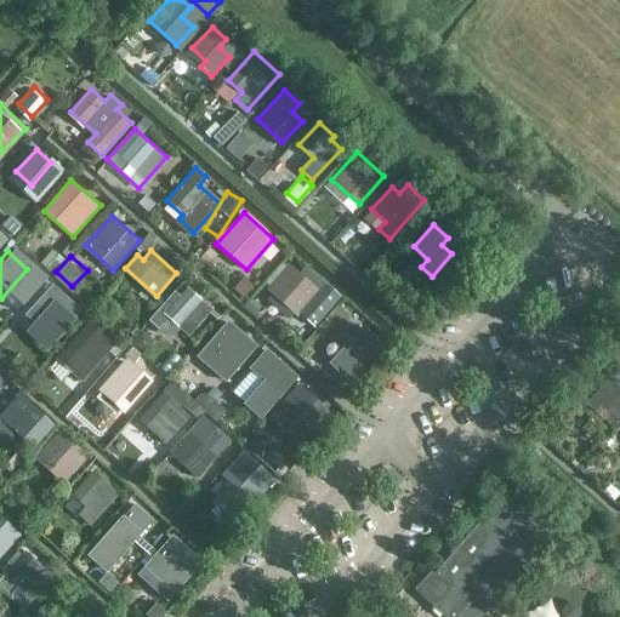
[(289,262),(266,287),(299,316),(322,291),(289,262)]
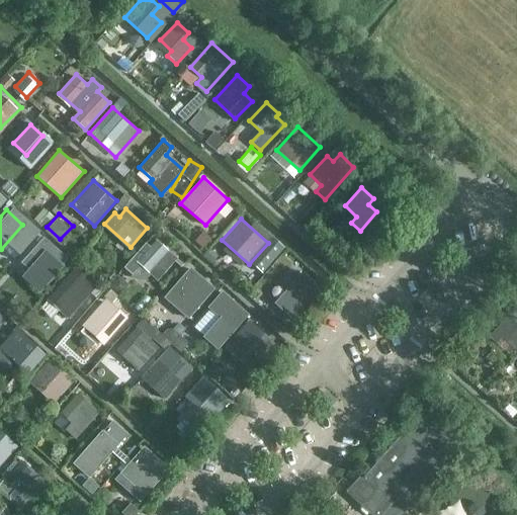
[(151,245),(147,241),(124,266),(133,273),(142,264),(158,278),(178,256),(157,238),(151,245)]
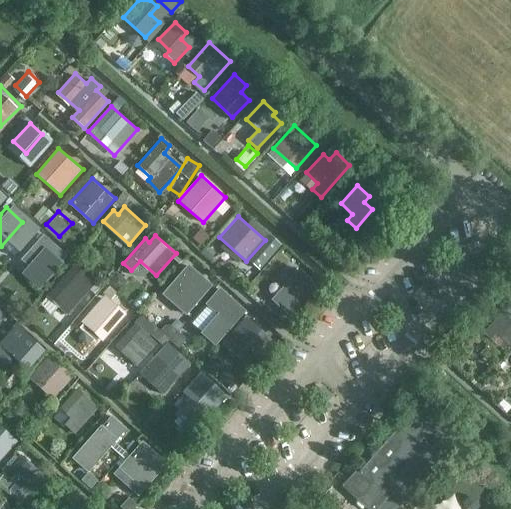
[(53,249),(41,238),(34,246),(32,244),(26,251),(29,253),(18,265),(30,276),(32,274),(41,281),(64,255),(55,247),(53,249)]
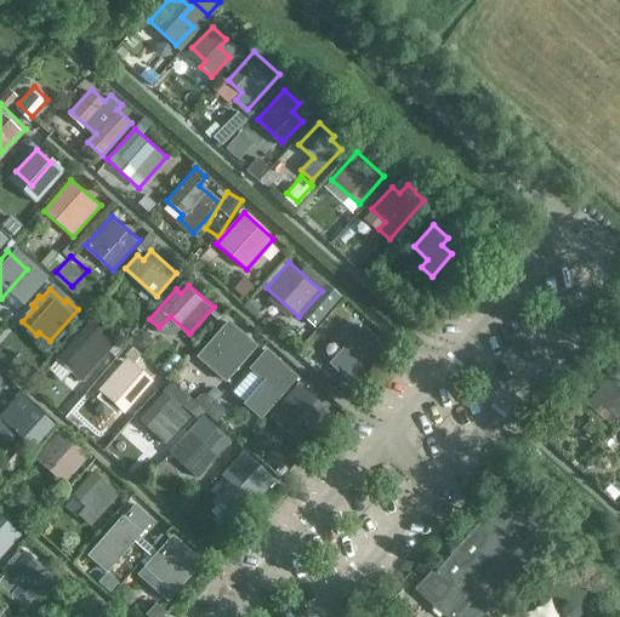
[(336,307),(296,349),(316,366),(335,347),(345,355),(370,327),(359,318),(354,323),(336,307)]
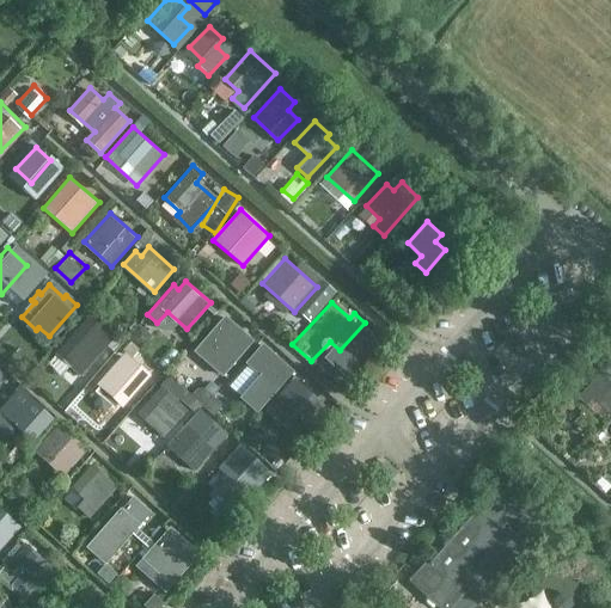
[(92,311),(54,352),(80,376),(118,333),(92,311)]
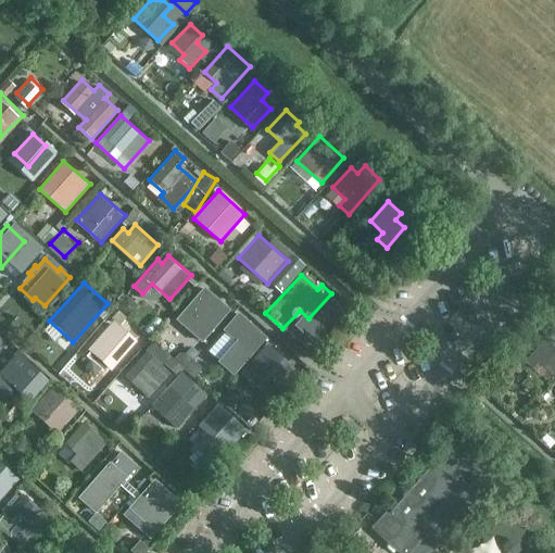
[(231,310),(204,286),(176,318),(202,342),(231,310)]
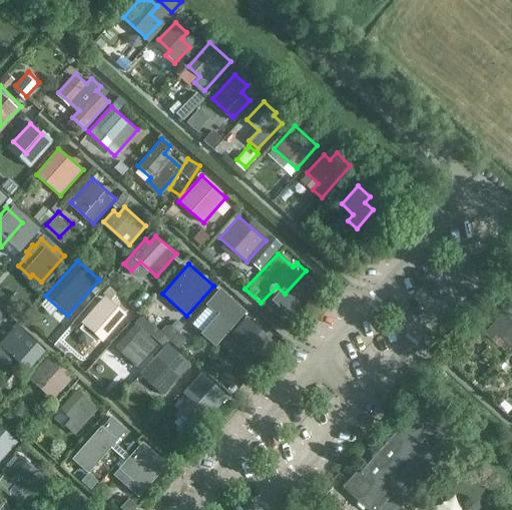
[(230,303),(218,292),(211,300),(208,297),(202,304),(205,306),(194,319),(205,329),(209,325),(219,334),(236,315),(227,307),(230,303)]
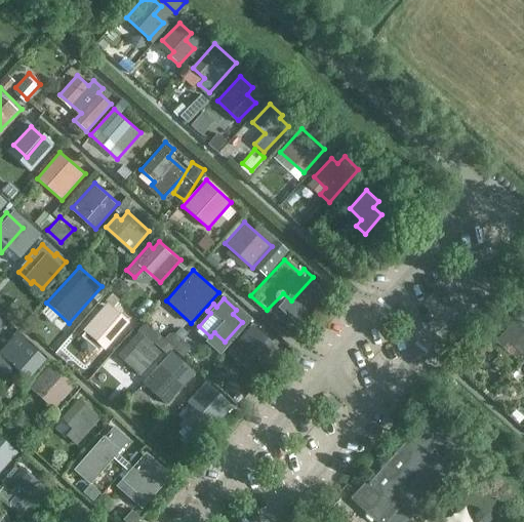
[(117,312),(107,302),(89,321),(101,331),(96,336),(106,346),(129,319),(119,310),(117,312)]
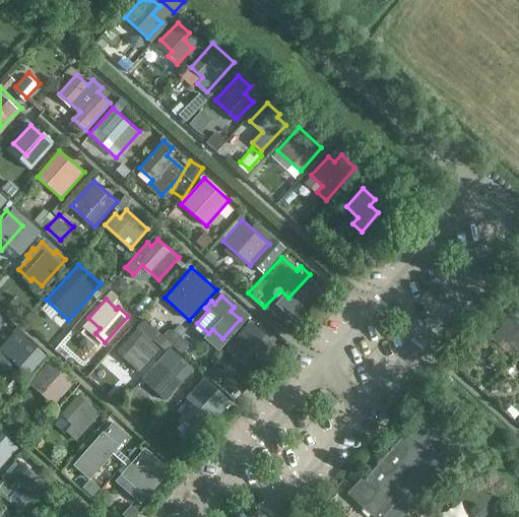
[(518,316),(513,312),(491,335),(499,343),(505,337),(518,350),(518,316)]
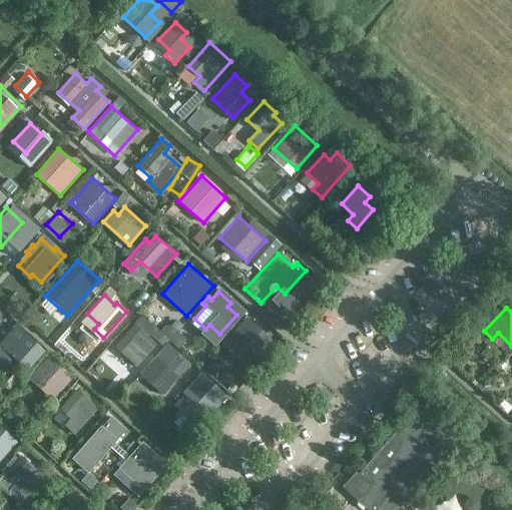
[(262,330),(249,319),(233,338),(245,349),(240,355),(249,363),(266,345),(257,337),(262,330)]
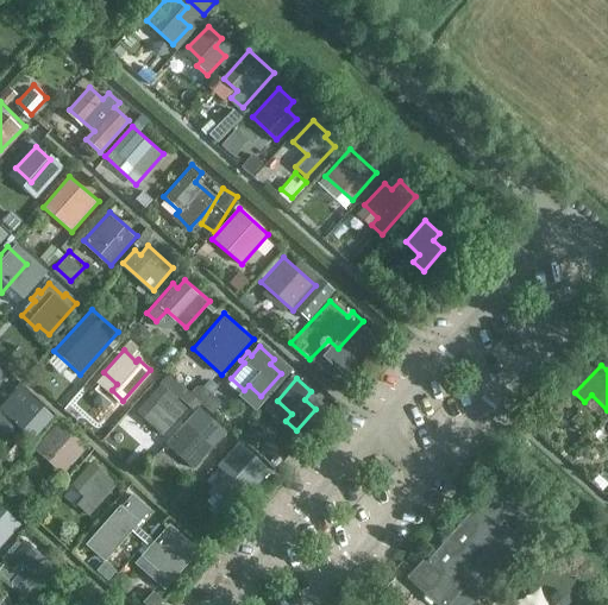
[(160,384),(136,411),(163,435),(188,408),(160,384)]
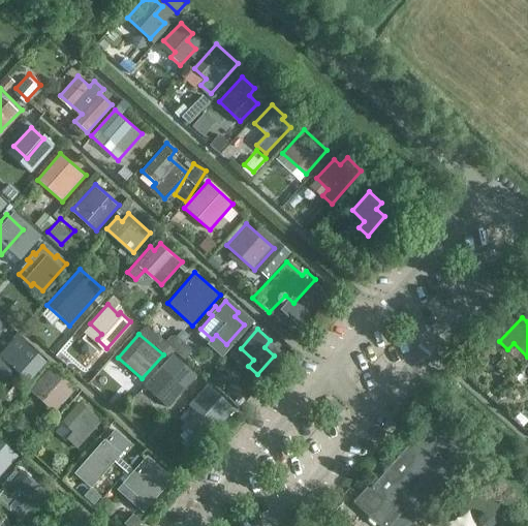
[(36,362),(16,342),(0,360),(0,363),(20,379),(36,362)]
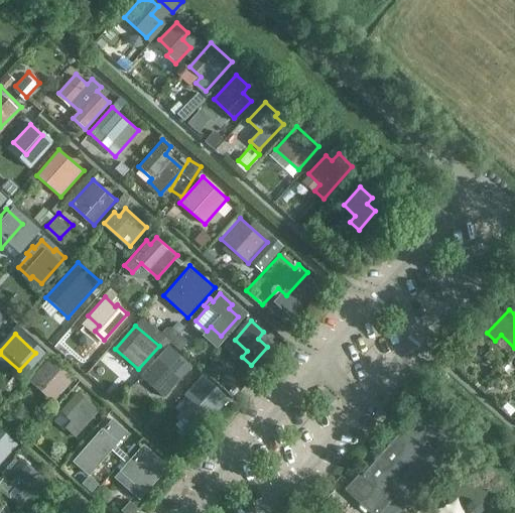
[(182,377),(159,356),(141,376),(164,397),(182,377)]
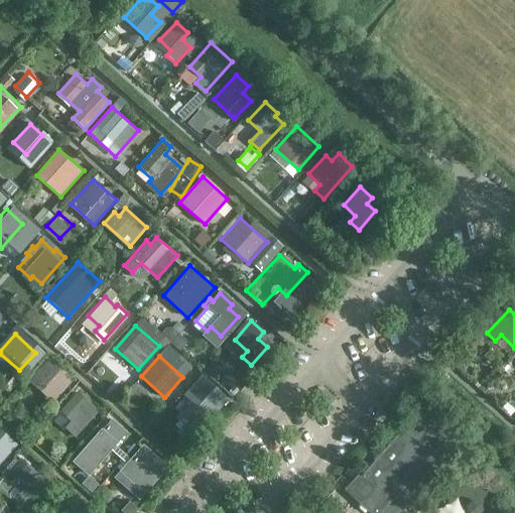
[(74,379),(49,357),(28,380),(53,402),(74,379)]
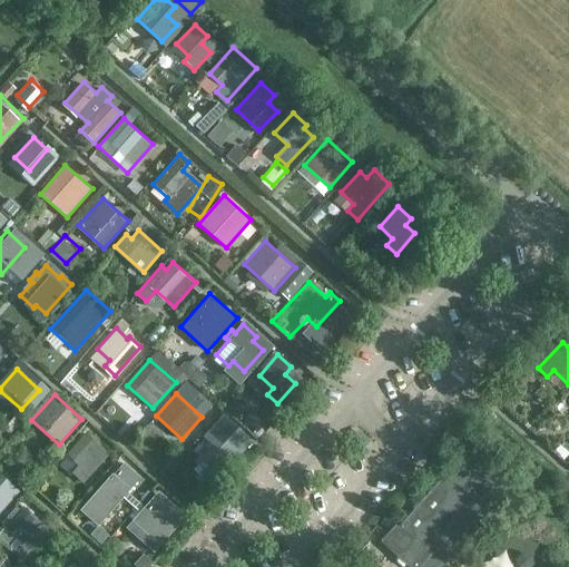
[(244,443),(219,422),(196,448),(219,470),(244,443)]
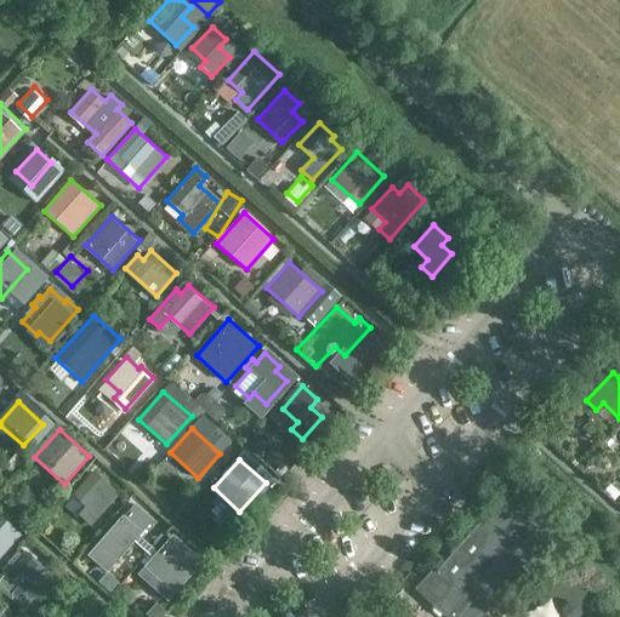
[(119,492),(94,469),(73,492),(89,506),(83,513),(94,521),(119,492)]
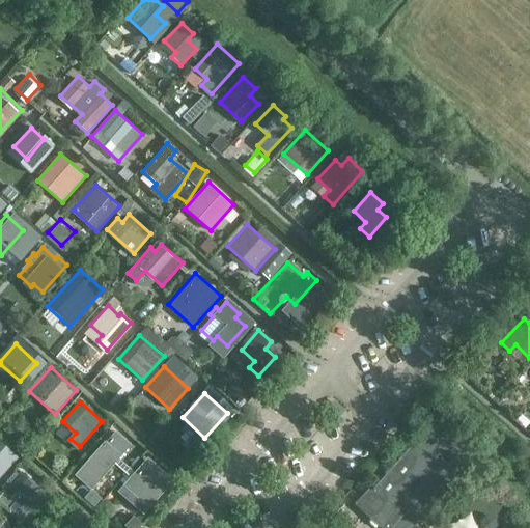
[(433,420),(371,490),(401,516),(463,447),(433,420)]
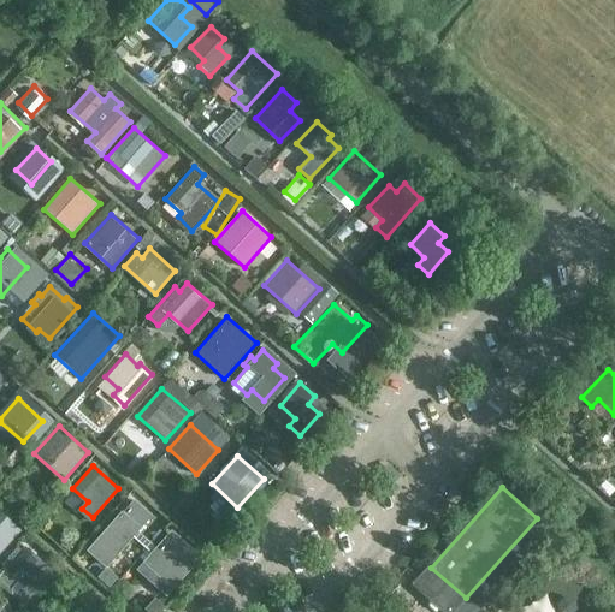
[(0,553),(22,529),(0,509),(0,553)]
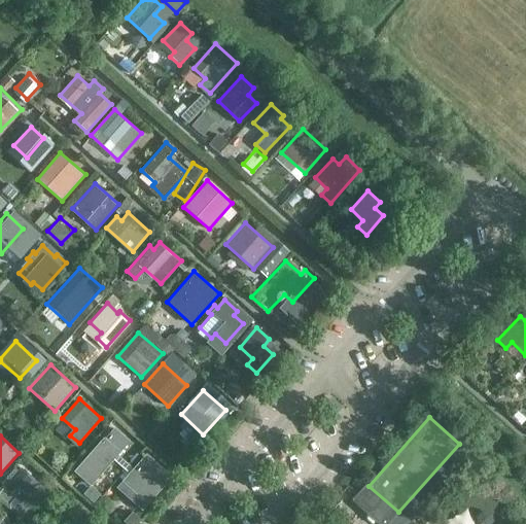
[(121,453),(104,438),(74,472),(92,487),(121,453)]
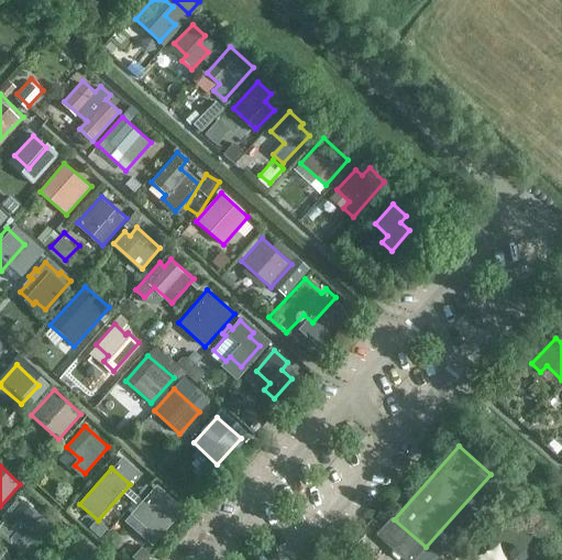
[(186,509),(157,485),(131,515),(158,540),(186,509)]
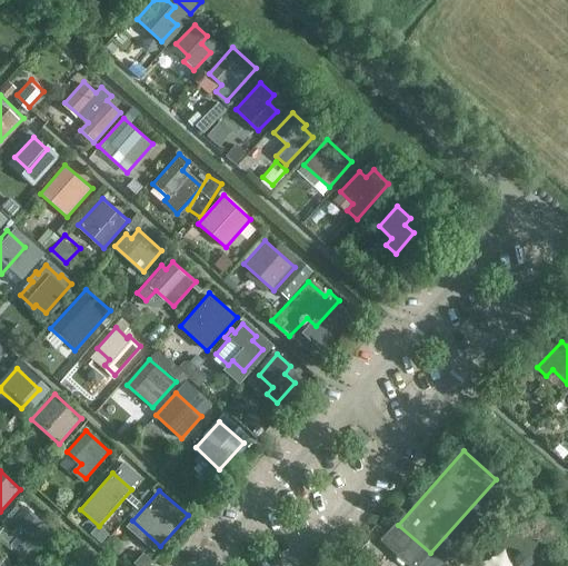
[(42,522),(23,504),(6,525),(18,536),(10,544),(19,554),(39,533),(36,529),(42,522)]
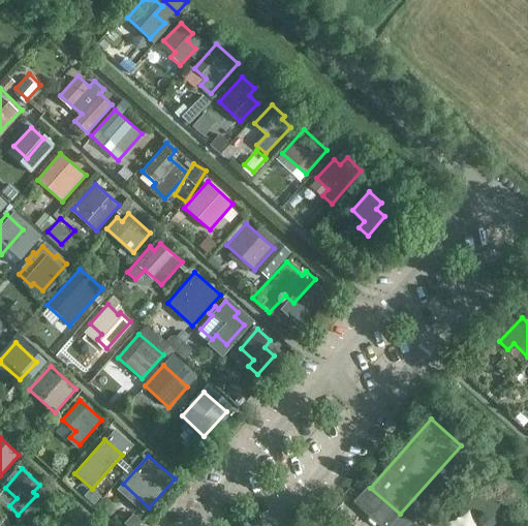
[(448,518),(452,525),(478,525),(473,509),(448,518)]
